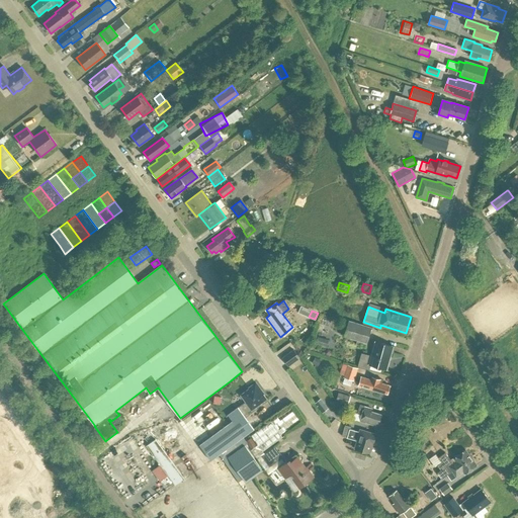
[(366,343),(371,327),(348,321),(344,336),(366,343)]
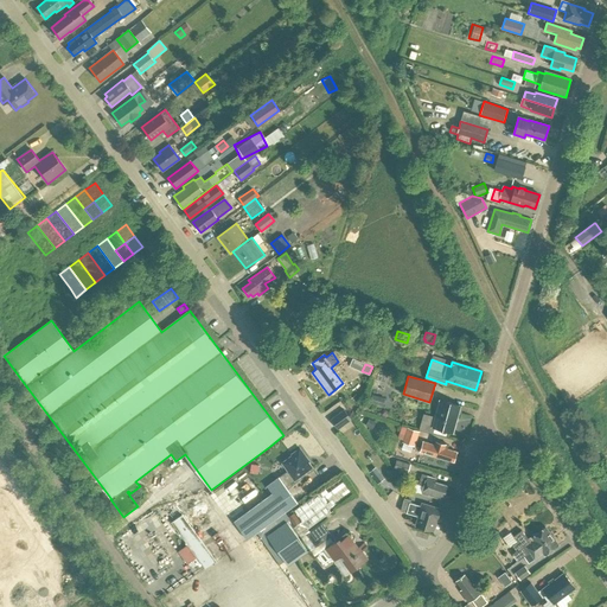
[(370,403),(383,407),(385,397),(372,394),(370,403)]
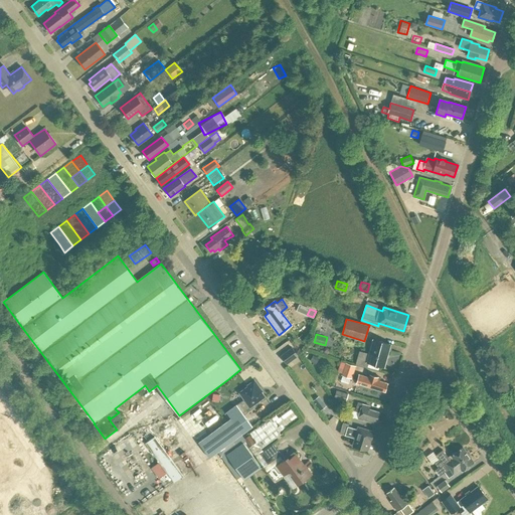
[(383,366),(390,344),(373,338),(366,361),(383,366)]
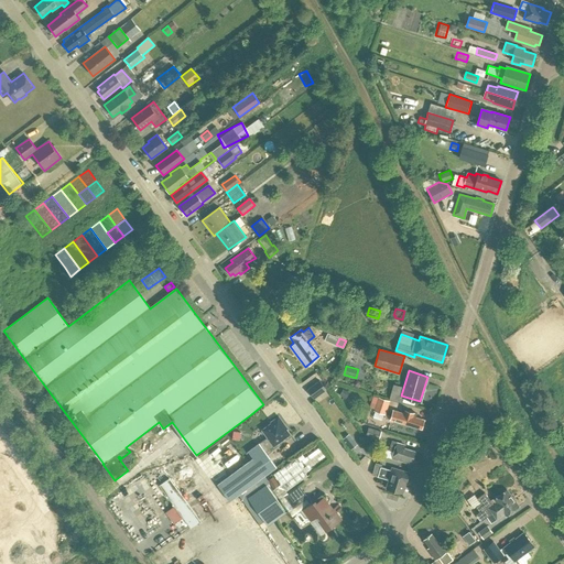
[(320,380),(307,390),(314,399),(326,389),(320,380)]
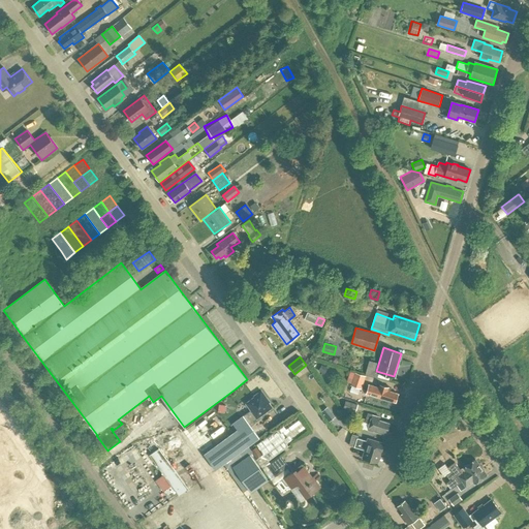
[(324,374),(328,368),(321,365),(318,371),(324,374)]
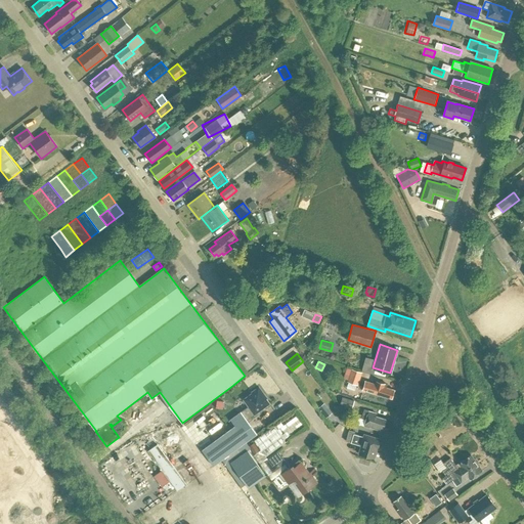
[(357,385),(361,373),(351,369),(347,382),(357,385)]
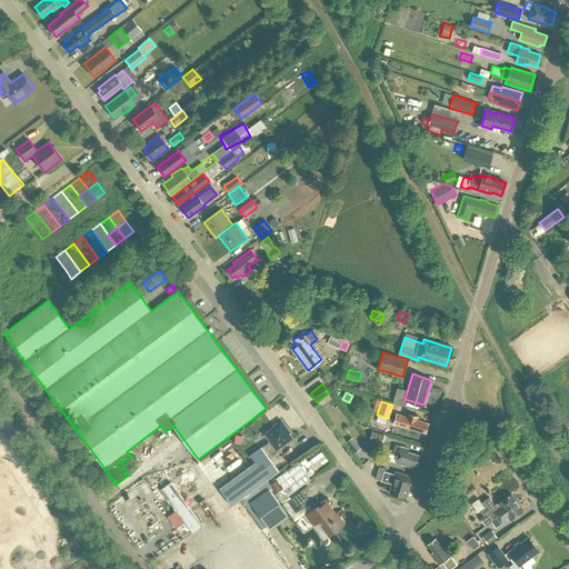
[(425,432),(428,423),(419,420),(419,417),(408,413),(407,417),(396,412),(393,422),(425,432)]
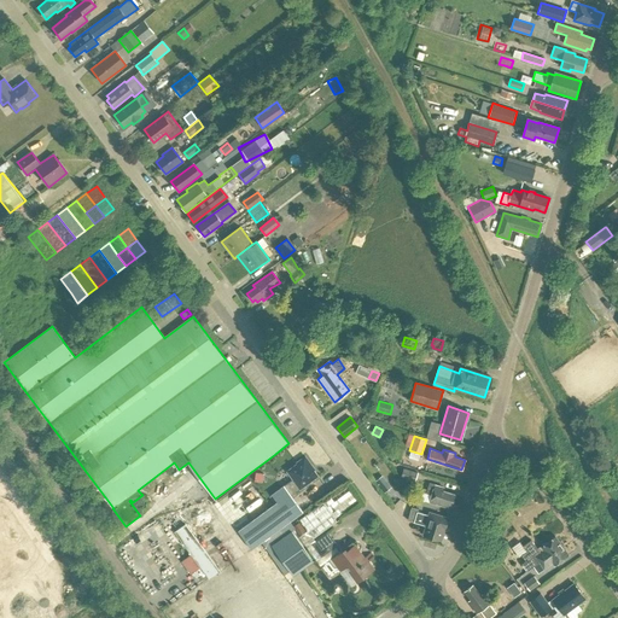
[(313,466),(305,456),(296,462),(297,464),(287,471),(293,479),(284,487),(291,496),(318,476),(312,466),(313,466)]
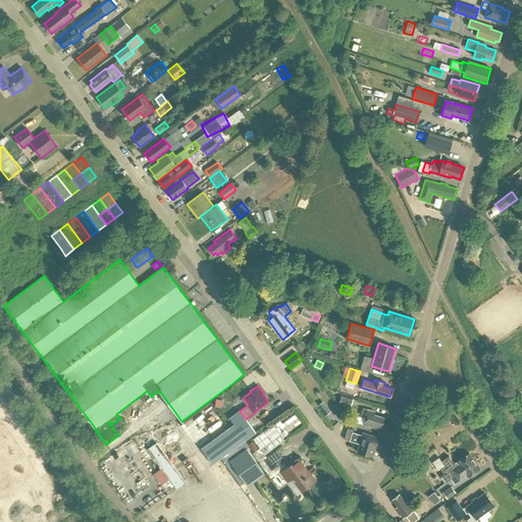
[(338,403),(351,407),(353,400),(341,396),(338,403)]
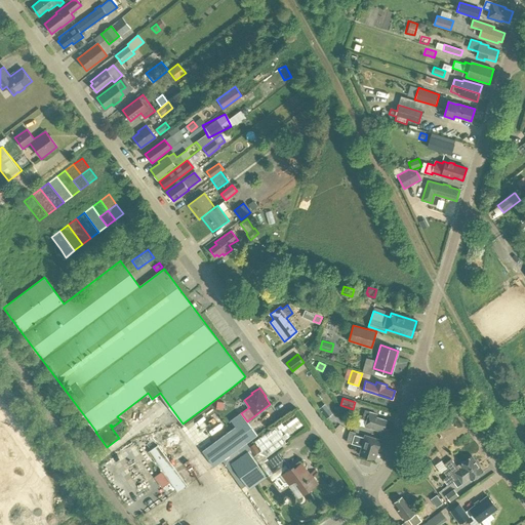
[(324,404),(319,409),(323,414),(328,409),(324,404)]
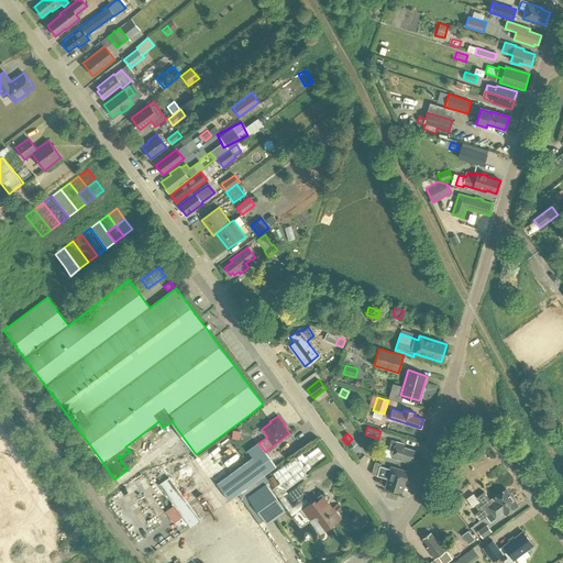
[(411,460),(415,451),(403,446),(404,443),(392,440),(388,449),(394,451),(392,456),(408,462),(409,459),(411,460)]
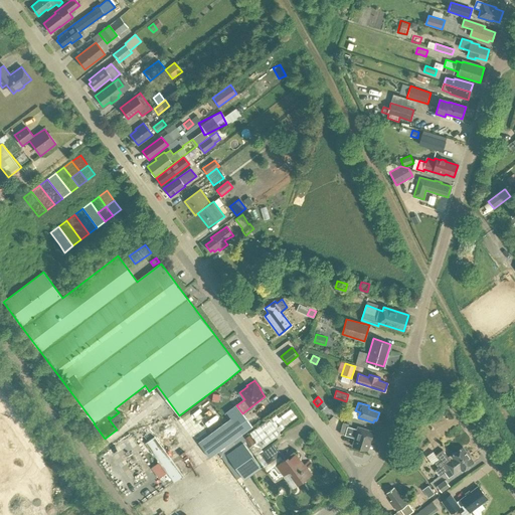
[(416,434),(426,425),(421,417),(410,425),(416,434)]
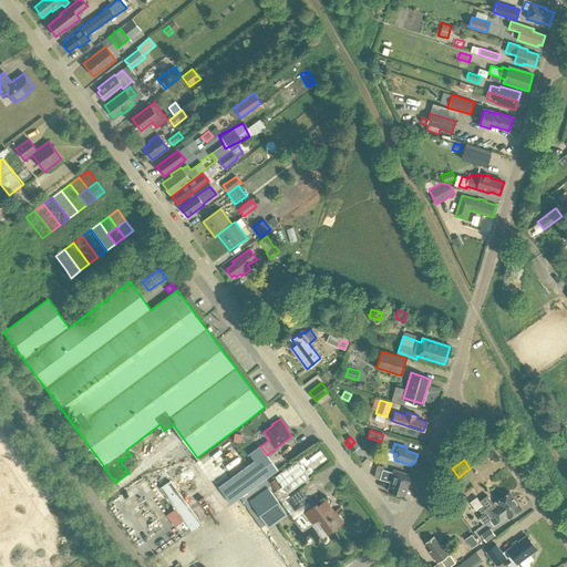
[(266,477),(255,461),(219,487),(230,503),(266,477)]
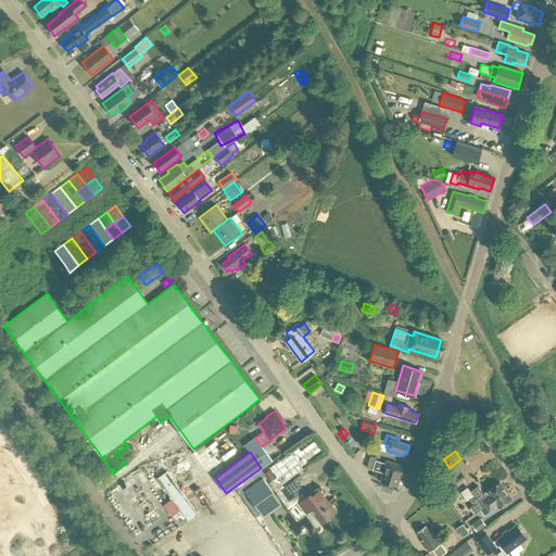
[(290,452),(269,467),(283,485),(303,470),(290,452)]
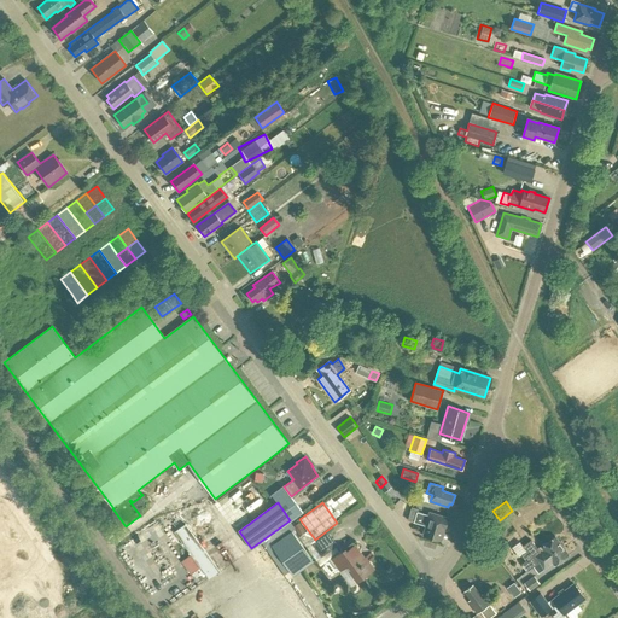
[(441,541),(448,518),(430,513),(429,516),(418,512),(419,509),(412,507),(408,520),(414,522),(414,523),(425,526),(423,536),(441,541)]
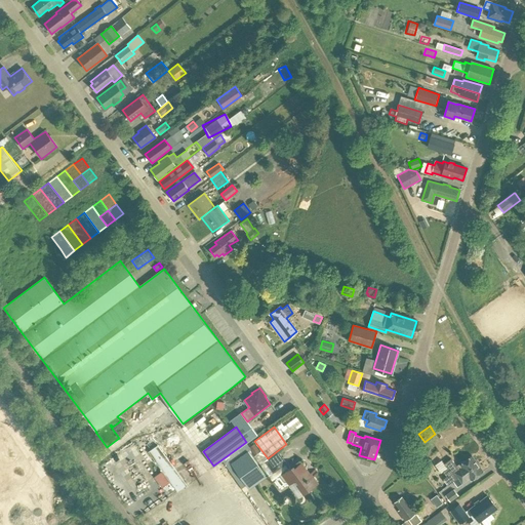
[(260,451),(255,443),(250,446),(256,454),(260,451)]
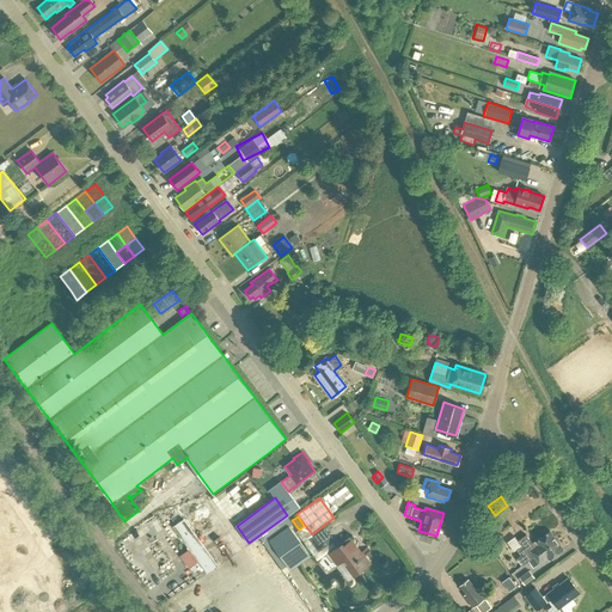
[(207,573),(218,565),(183,520),(172,527),(207,573)]
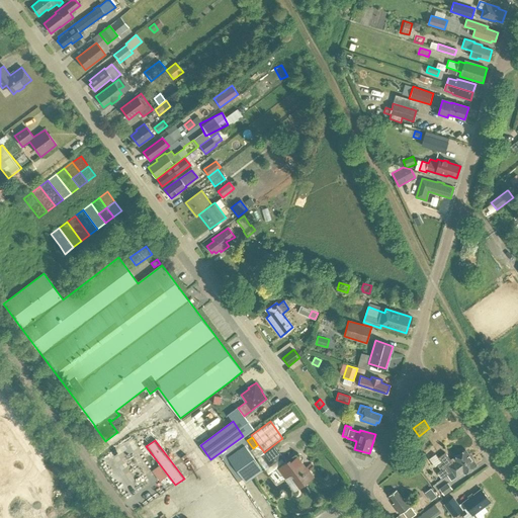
[(245,445),(228,456),(246,482),(262,469),(245,445)]
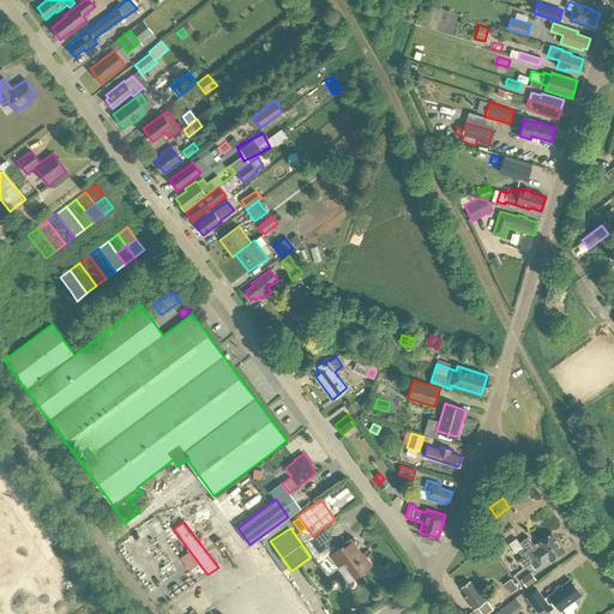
[(320,555),(336,543),(326,530),(311,542),(320,555)]
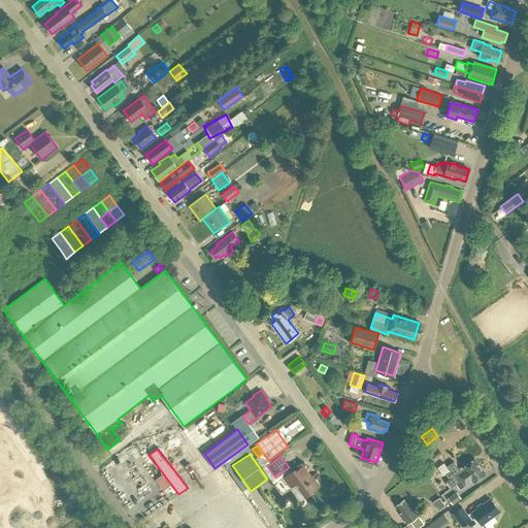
[(455,484),(456,484),(481,466),(474,458),(459,468),(454,461),(447,466),(450,470),(446,474),(450,480),(451,479),(455,484)]
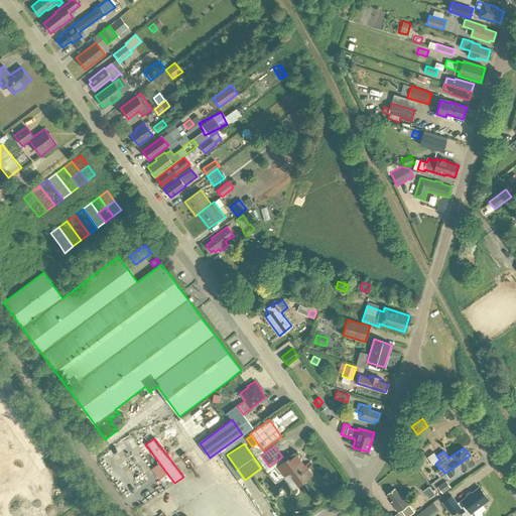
[(295,454),(276,469),(276,470),(277,469),(284,477),(282,478),(283,479),(289,474),(298,487),(313,476),(308,470),(313,466),(312,465),(307,469),(306,467),(311,464),(310,463),(303,468),(300,464),(302,463),(295,454)]
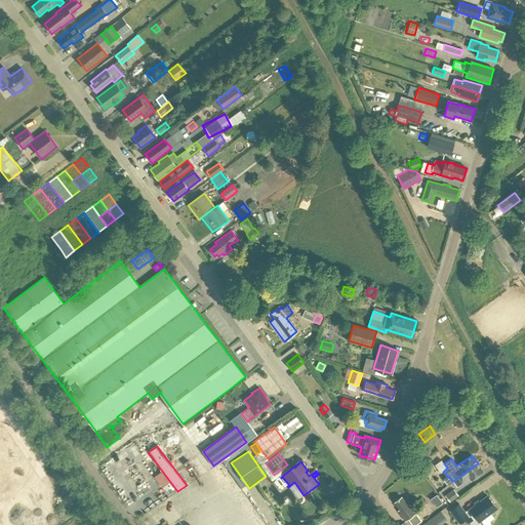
[(483,471),(478,463),(453,481),(457,487),(470,478),(471,480),(483,471)]
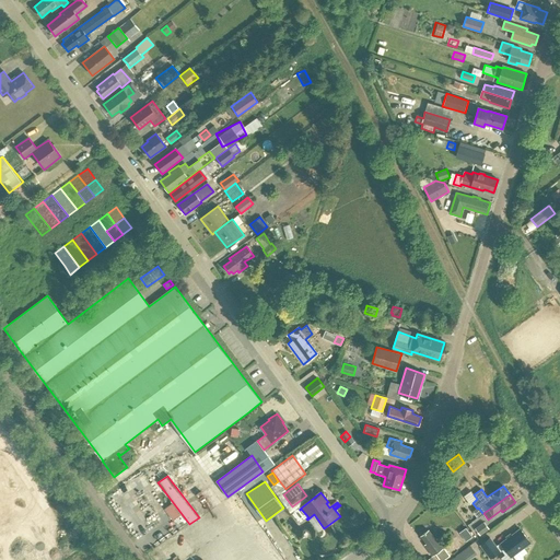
[(480,535),(489,528),(483,522),(475,528),(480,535)]
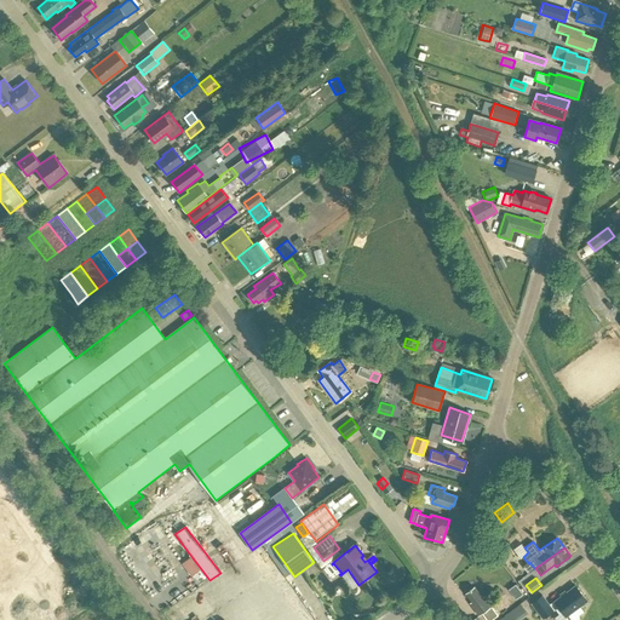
[(580,607),(587,601),(577,585),(550,604),(543,596),(532,603),(543,618),(558,607),(566,618),(568,615),(570,619),(579,619),(579,616),(584,613),(580,607)]
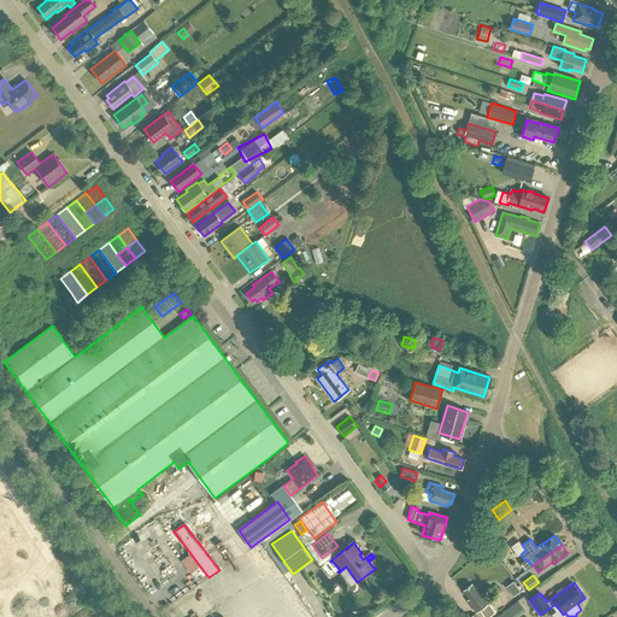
[(511,599),(521,592),(516,583),(506,591),(511,599)]
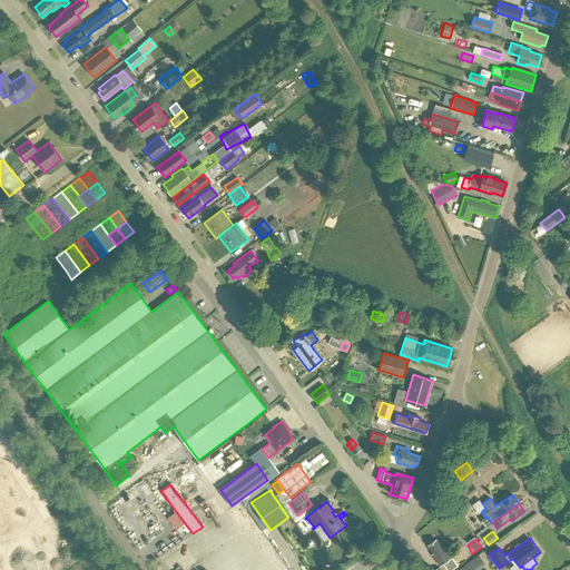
[(432,554),(441,566),(444,563),(449,569),(452,569),(459,566),(445,549),(443,550),(436,540),(429,546),(434,553),(432,554)]
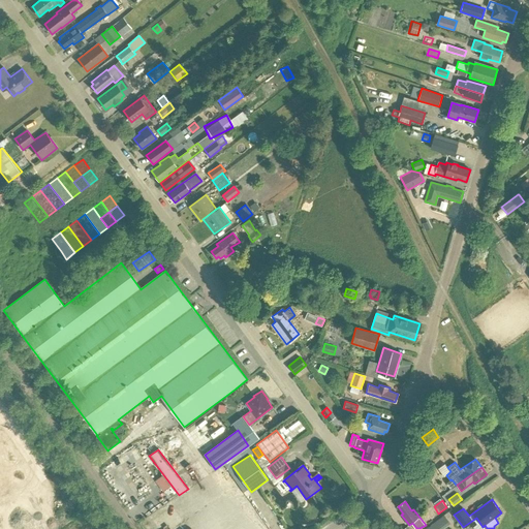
[(443,528),(450,524),(445,518),(443,516),(427,527),(428,528),(443,528)]
